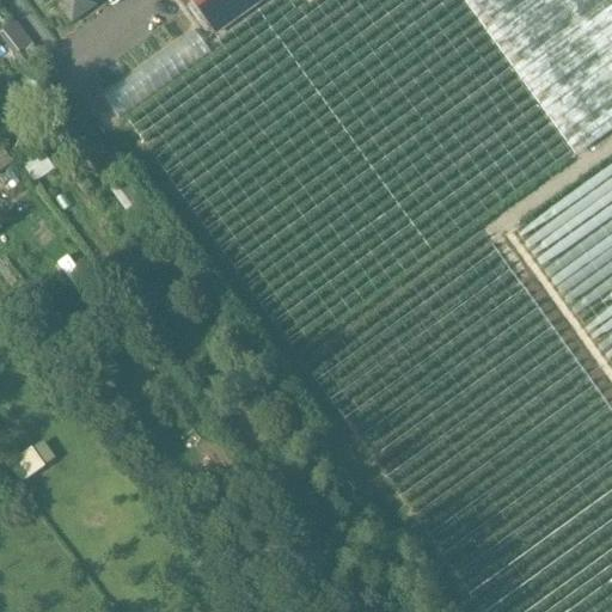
[(93,7),(87,0),(51,0),(69,24),(93,7)]
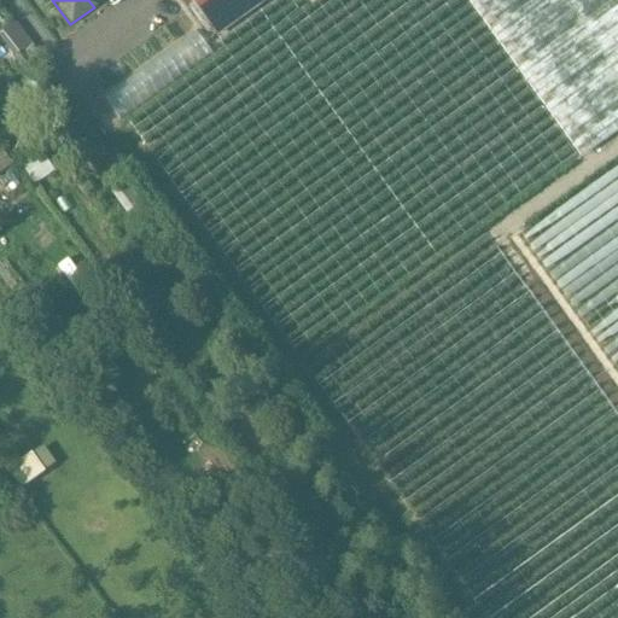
[(188,0),(208,27),(245,0),(188,0)]
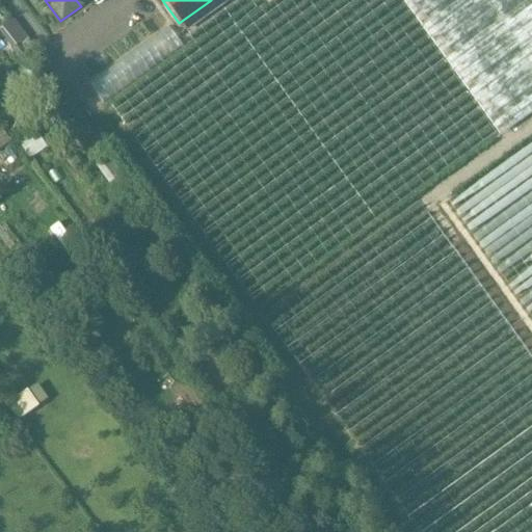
[(531,0),(402,0),(500,135),(531,111),(531,0)]
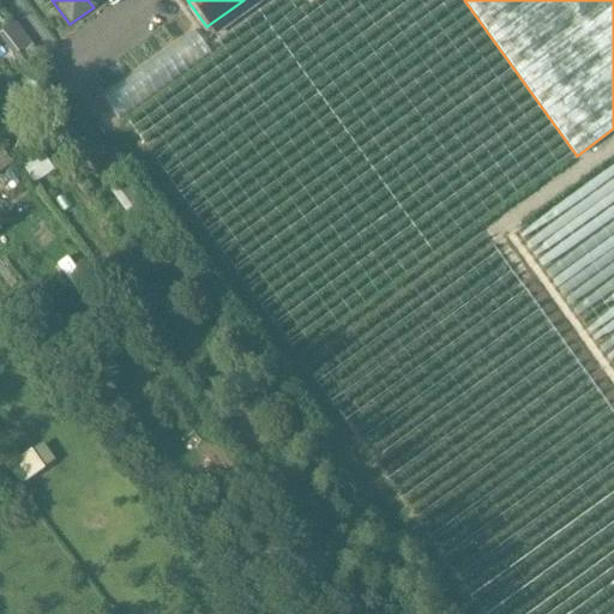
[(0,42),(14,59),(32,42),(13,20),(0,31),(0,42)]
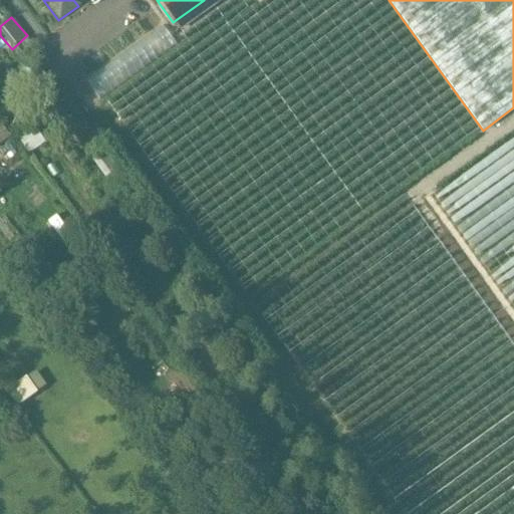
[(45,145),(34,127),(18,139),(29,156),(45,145)]
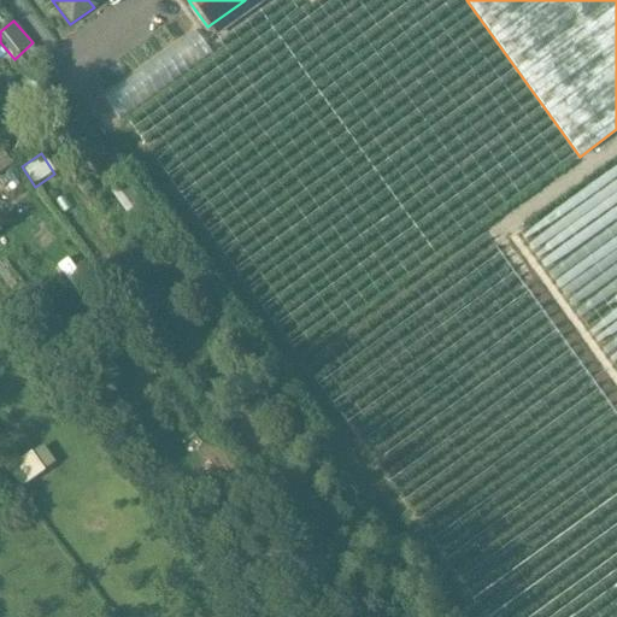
[(146,203),(127,177),(107,191),(127,217),(146,203)]
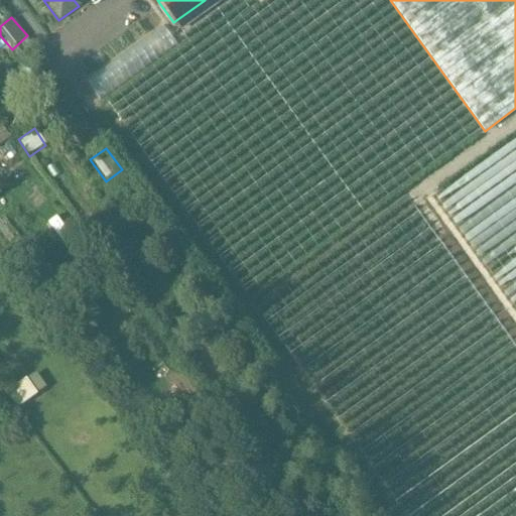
[(18,408),(36,395),(26,381),(8,394),(18,408)]
